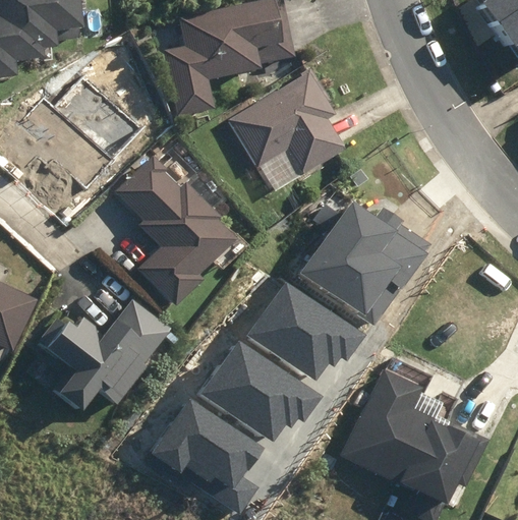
[(80,27),(76,0),(0,0),(0,76),(17,74),(16,60),(43,56),(42,48),(56,46),(54,31),(80,27)]
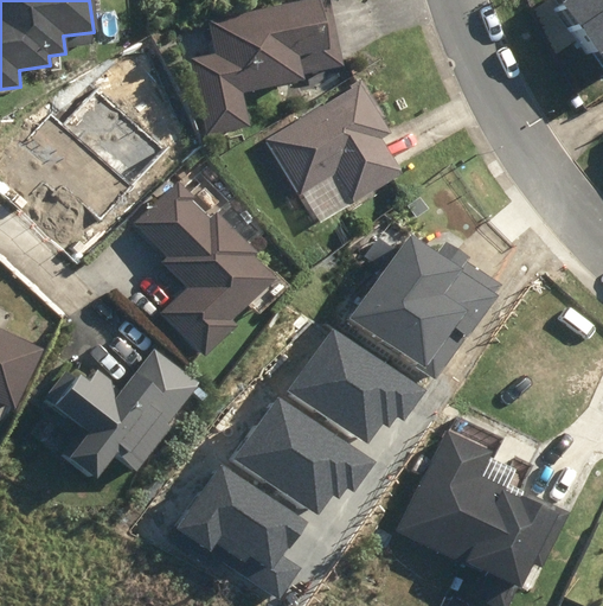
[(321,0),(211,20),(218,55),(193,59),(207,133),(249,125),(242,90),(303,80),(299,55),(329,49),(321,0)]
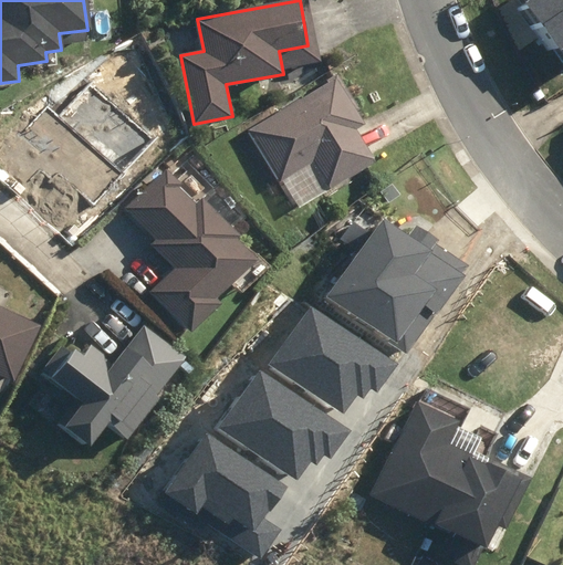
[(365,124),(336,81),(251,136),(282,181),(314,161),(332,189),(376,160),(356,129),(365,124)]
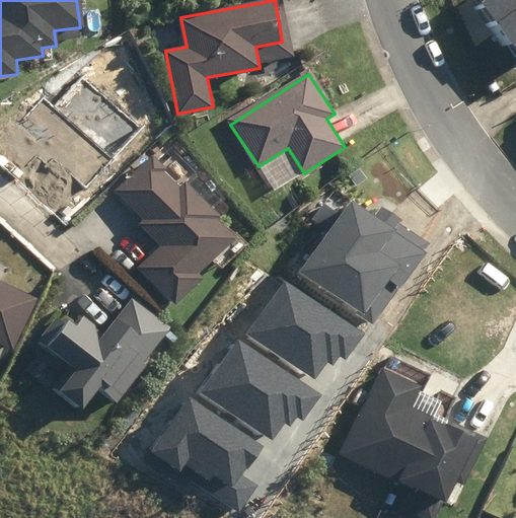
[(180,181),(151,152),(116,188),(145,217),(140,221),(161,242),(138,265),(173,301),(200,276),(194,270),(231,232),(212,213),(215,211),(182,178),(180,181)]
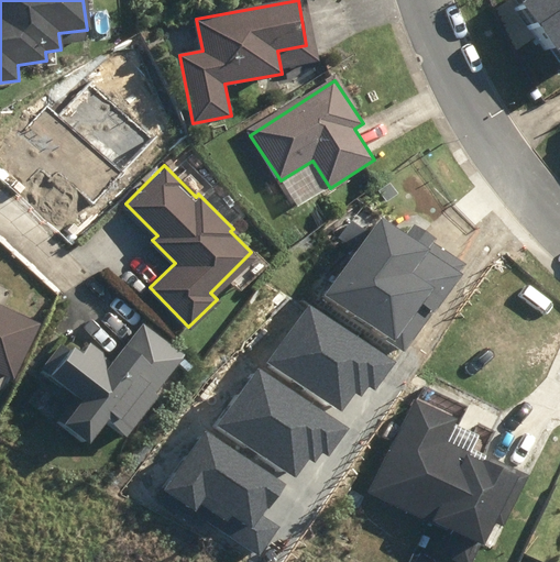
[(0,368),(14,376),(40,324),(0,305),(0,368)]
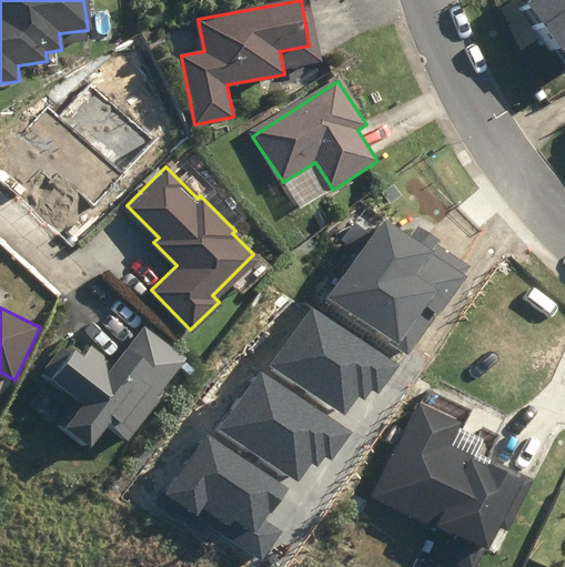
[(109,424),(129,438),(189,360),(145,327),(109,375),(107,357),(88,344),(79,355),(71,351),(50,378),(77,400),(59,424),(91,448),(109,424)]
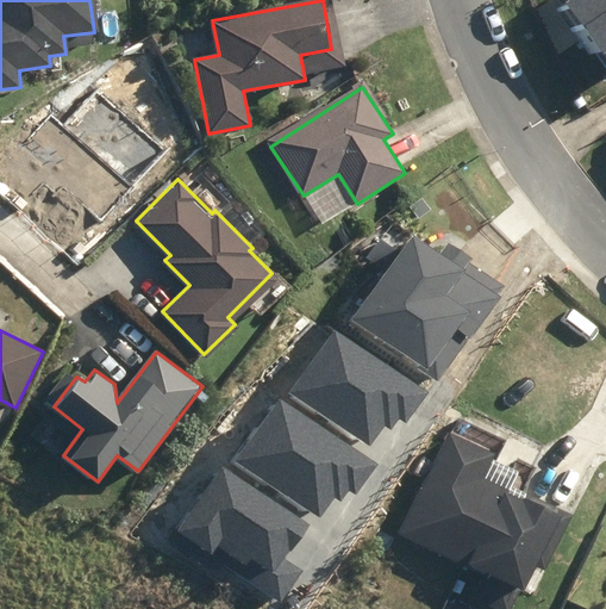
[(450,430),(399,530),(518,584),(529,559),(545,566),(570,511),(523,490),(520,496),(505,489),(505,486),(479,474),(491,448),(450,430)]
